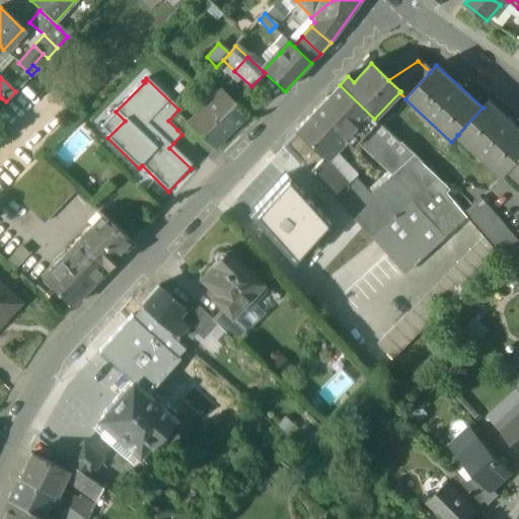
[(340,85),(295,132),(299,135),(287,147),(310,172),(330,152),(367,114),(340,85)]
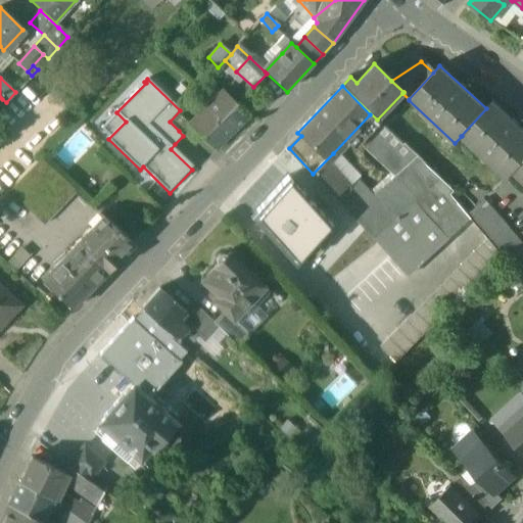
[(222,93),(190,126),(203,139),(216,151),(248,117),(222,93)]
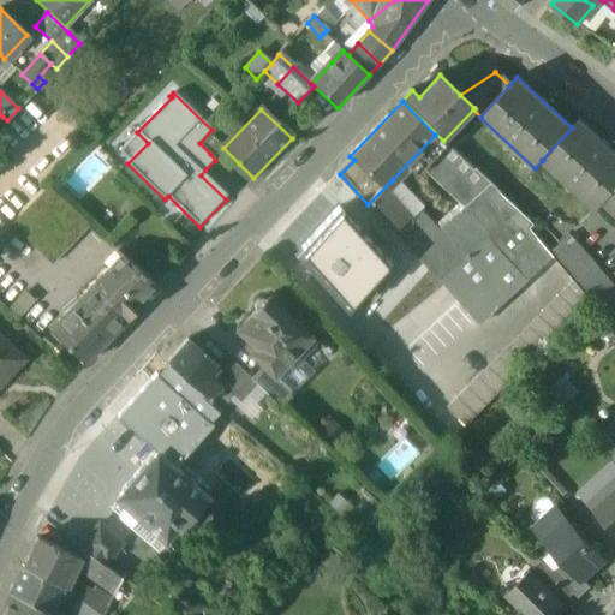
[(614,153),(579,119),(572,127),(542,160),(543,160),(596,210),(603,202),(614,187),(614,153)]
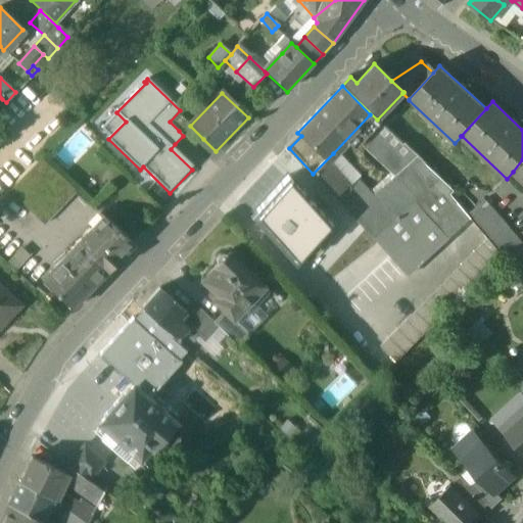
[(186,122),(179,131),(183,136),(195,147),(203,139),(190,126),(186,122)]
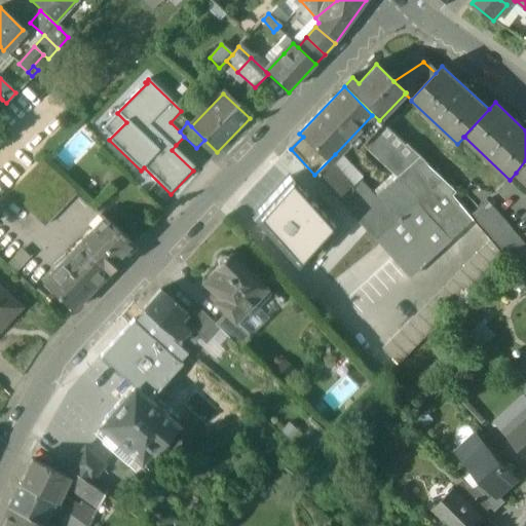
[(419,158),(382,123),(363,145),(396,180),(419,158)]
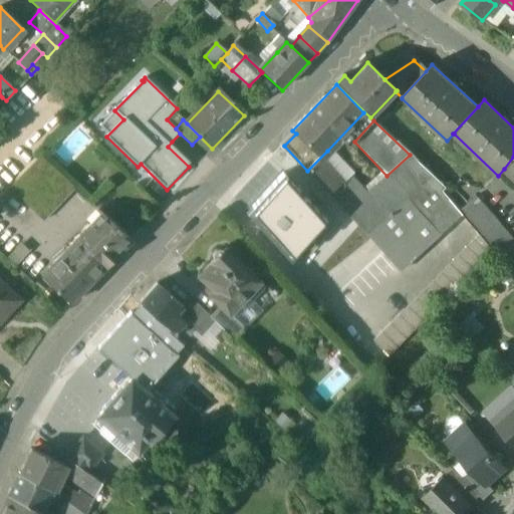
[(349,175),(327,151),(307,171),(328,194),(349,175)]
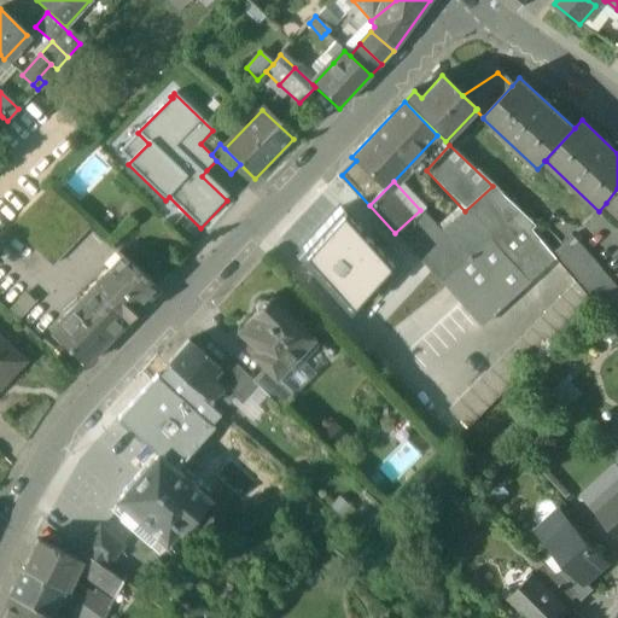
[(441,234),(415,257),(441,284),(490,239),(531,284),(557,260),(553,255),(532,229),(534,228),(518,210),(493,186),(465,211),(441,234)]
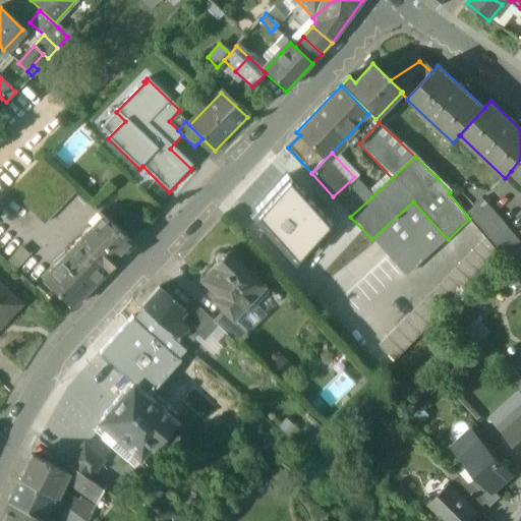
[(520,159),(511,171),(520,179),(520,159)]
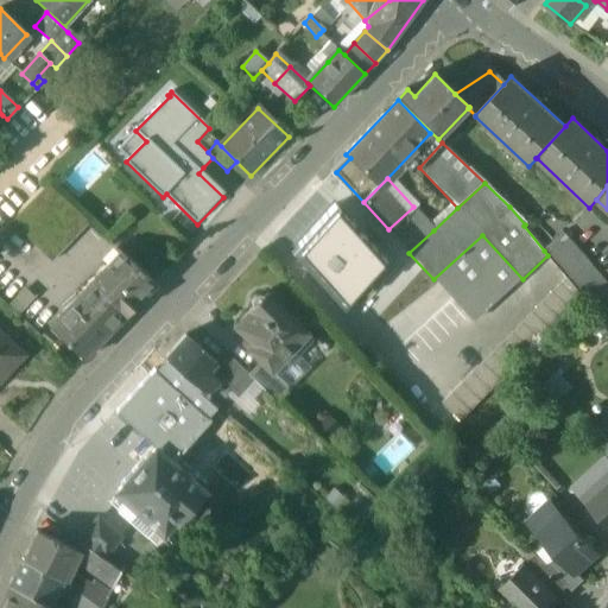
[(413,207),(388,229),(409,252),(409,253),(434,230),(413,207)]
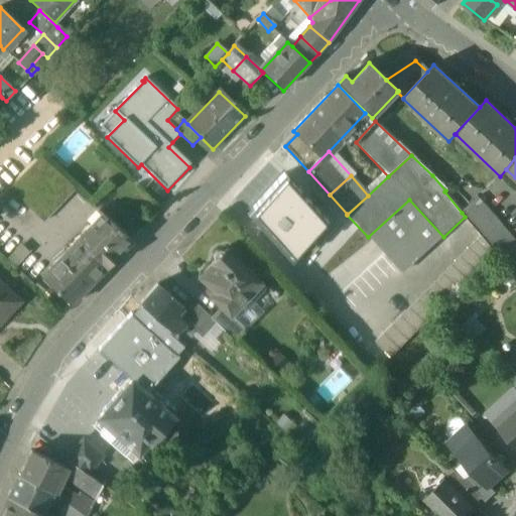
[(288,248),(296,256),(330,223),(306,201),(304,203),(298,197),(301,192),(284,176),(252,209),(262,218),(255,225),(283,253),(288,248)]
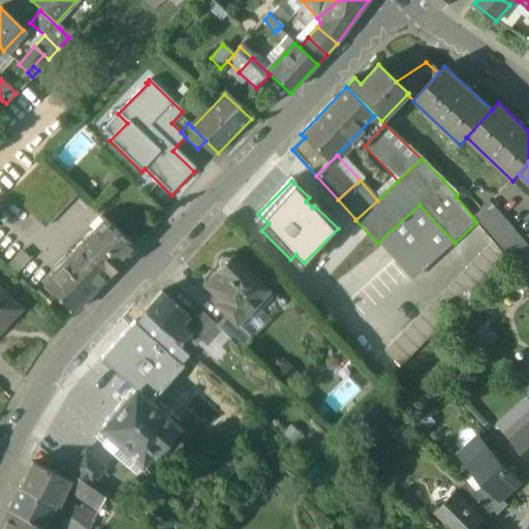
[(528,247),(491,204),(473,218),(476,222),(521,274),(528,267),(528,247)]
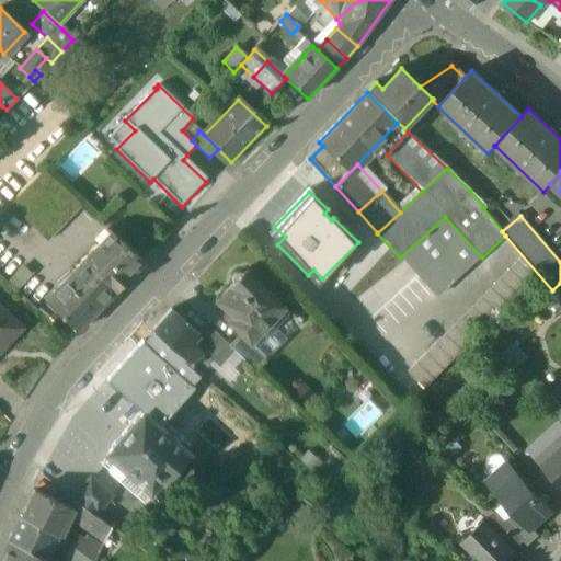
[(445,217),(400,258),(436,298),(482,258),(445,217)]
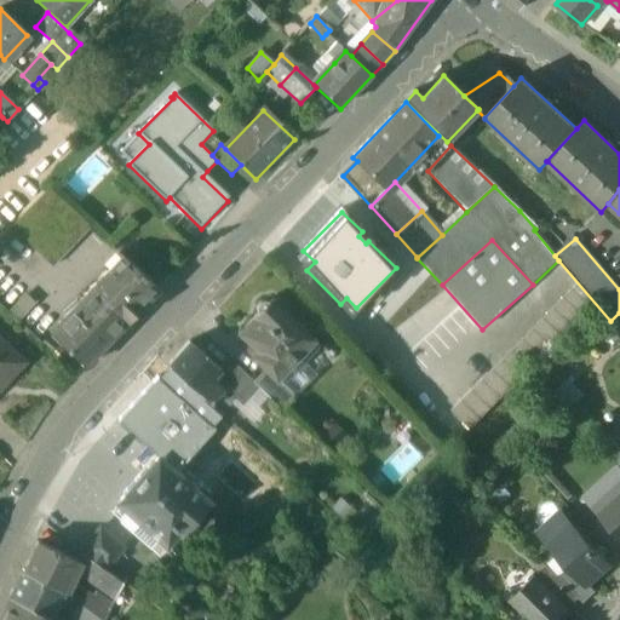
[(115,265),(92,290),(127,323),(151,297),(159,290),(124,257),(115,265)]
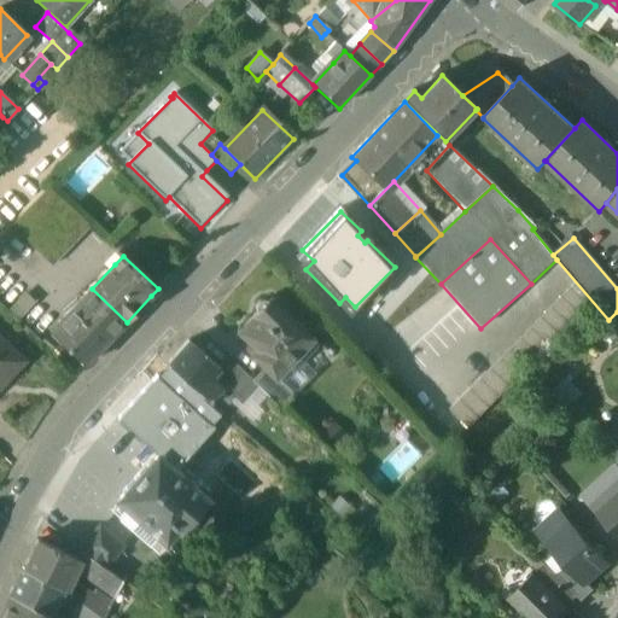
[(571,287),(449,412),(468,430),(590,307),(571,287)]
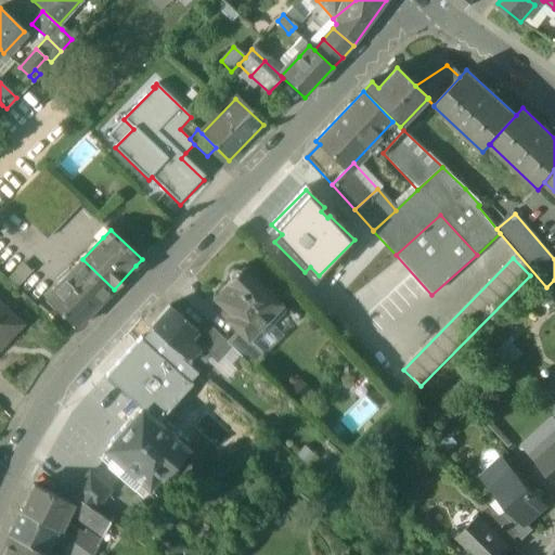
[(82,259),(44,299),(76,330),(114,289),(82,259)]
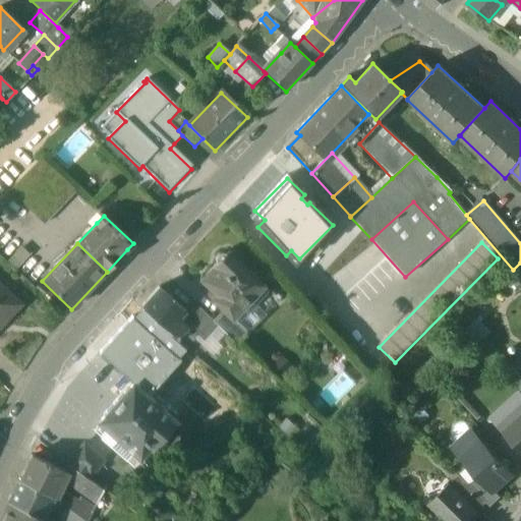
[(6,264),(15,273),(31,256),(20,247),(6,264)]
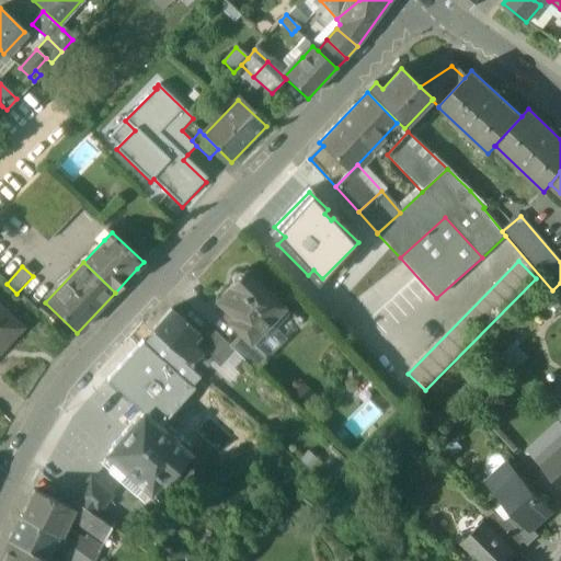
[(264,290),(244,272),(243,274),(239,274),(236,276),(232,279),(231,283),(231,287),(217,302),(228,313),(233,319),(228,323),(240,335),(249,343),(250,343),(270,322),(275,328),(289,313),(277,302),(279,296),(272,288),(264,290)]
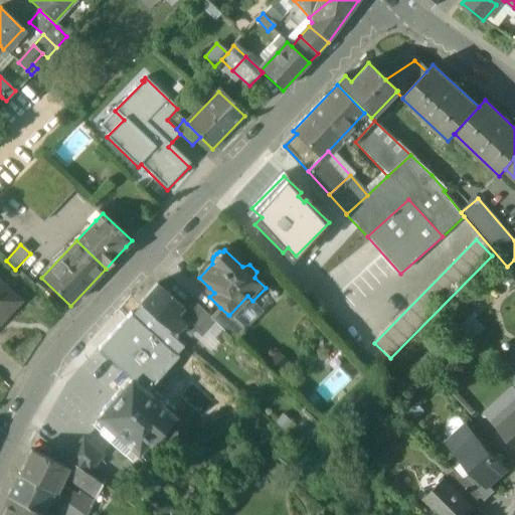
[(0,322),(19,302),(0,284),(0,322)]
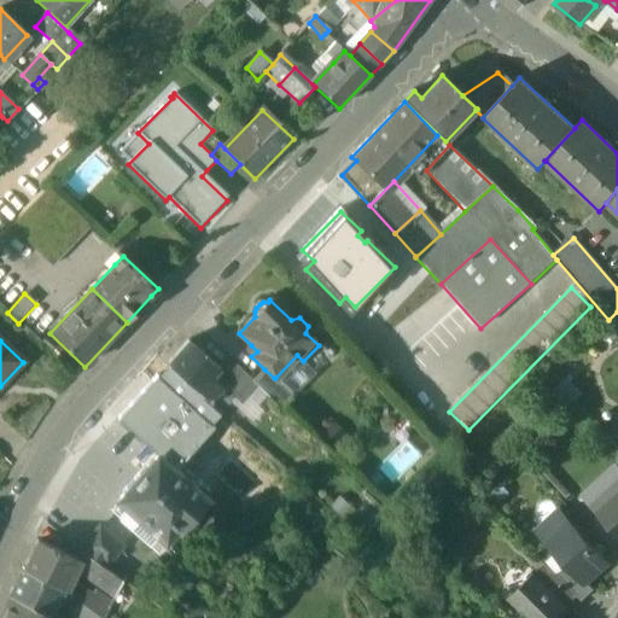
[(220,369),(188,342),(167,366),(199,394),(220,369)]
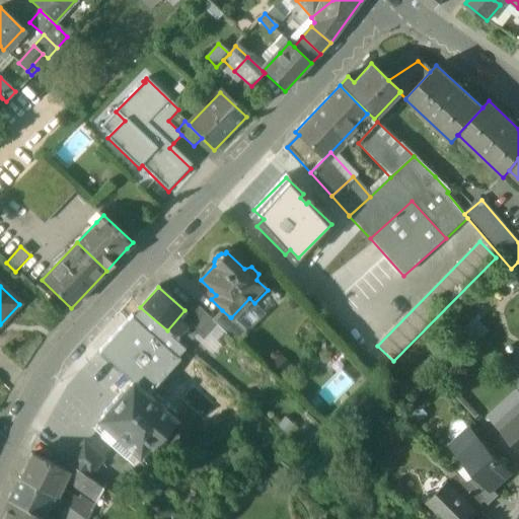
[(211,290),(207,295),(211,299),(216,295),(211,290)]
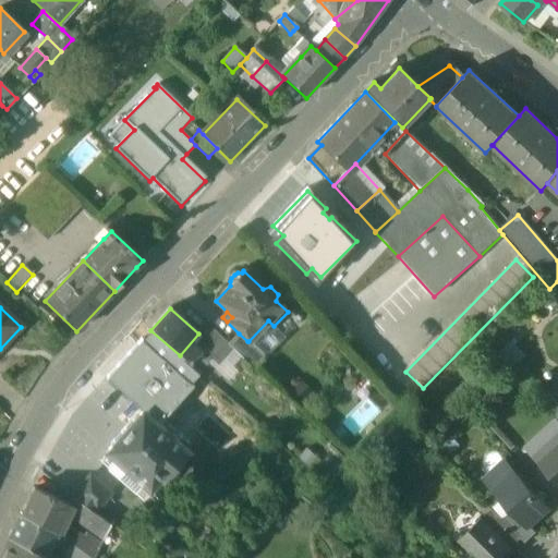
[(268,320),(249,341),(264,355),(296,320),(288,312),(274,326),(268,320)]
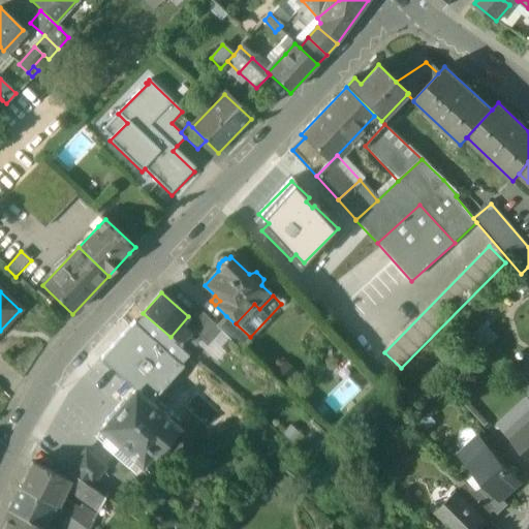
[(134,391),(151,405),(193,356),(190,353),(170,337),(143,313),(100,362),(134,391)]
